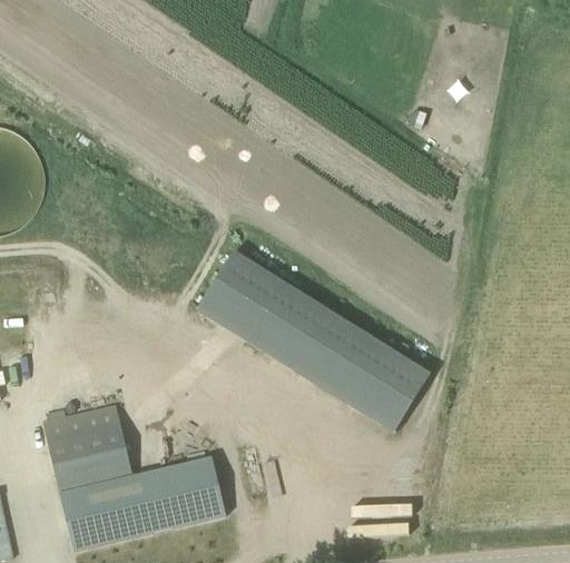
[(430,372),(234,249),(198,306),(394,430),(430,372)]
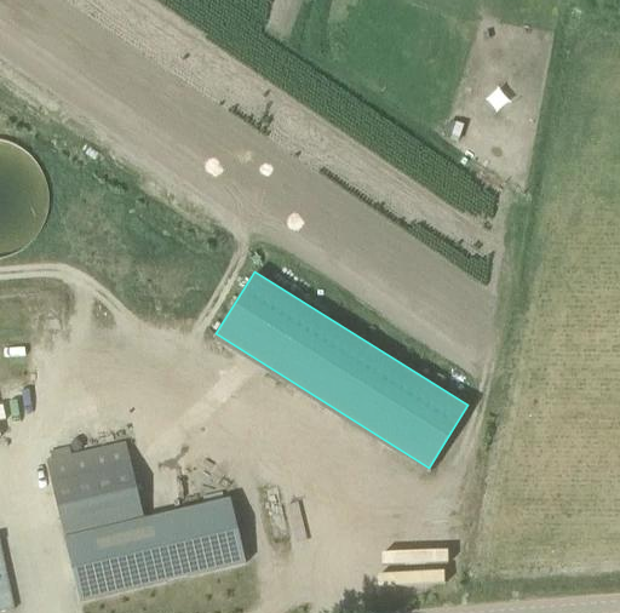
[(46,457),(64,532),(144,513),(126,437),(46,457)]
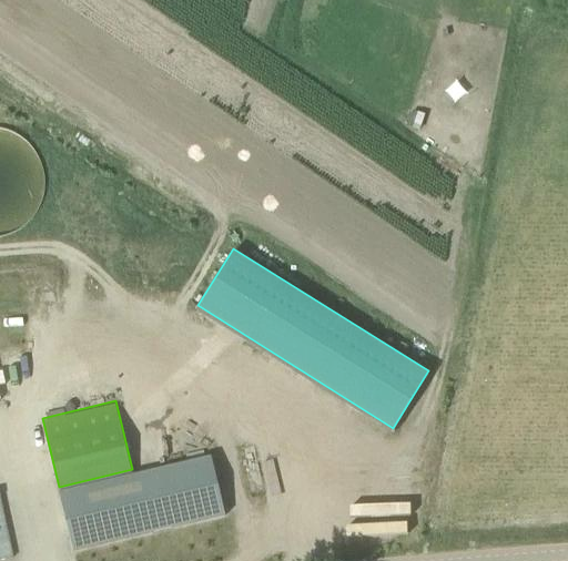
[(132,472),(132,469),(59,487),(72,547),(225,511),(212,454),(132,472)]
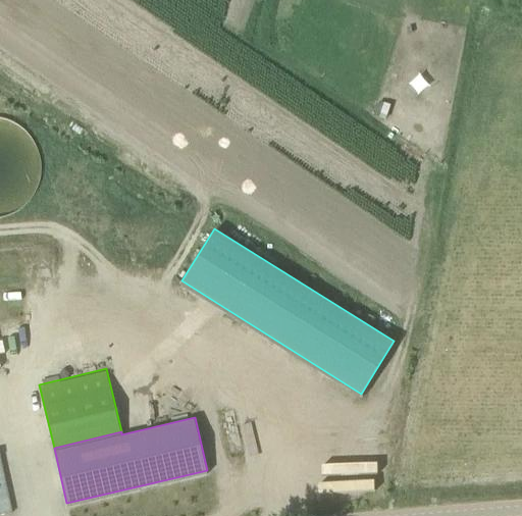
[(0,511),(11,509),(0,455),(0,511)]
